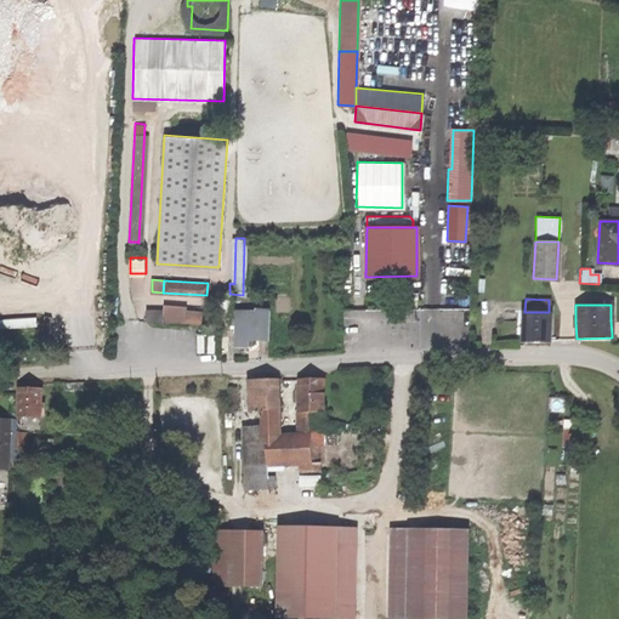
[(163,319),(185,322),(185,312),(185,308),(164,307),(164,310),(163,319)]
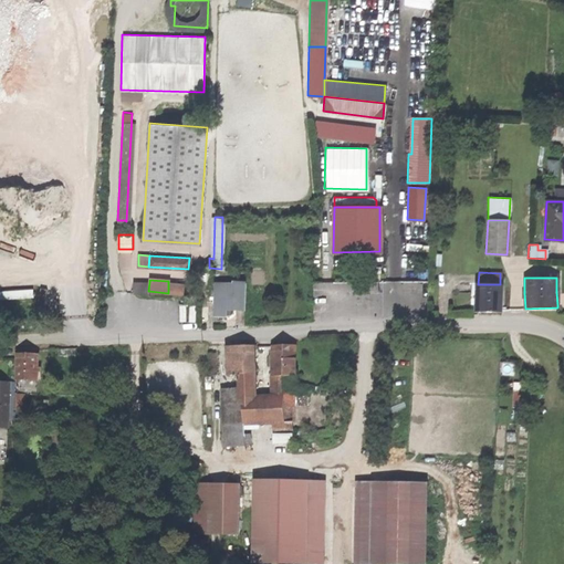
[(235,281),(235,284),(233,309),(243,309),(244,281),(235,281)]
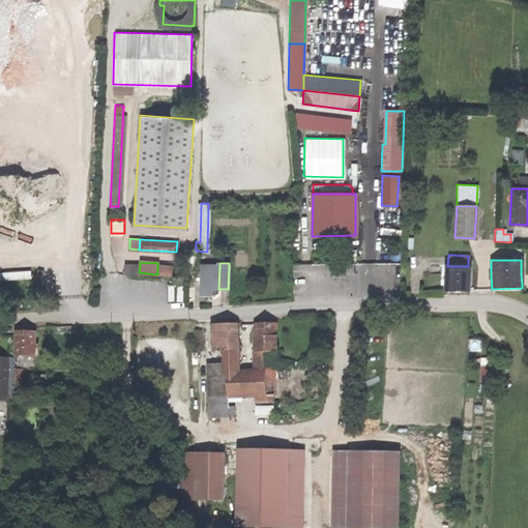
[(123,273),(139,272),(140,264),(124,264),(123,273)]
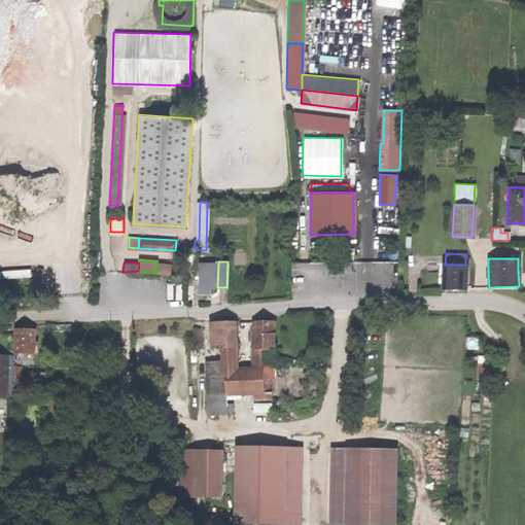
[(156,265),(156,273),(176,274),(177,266),(156,265)]
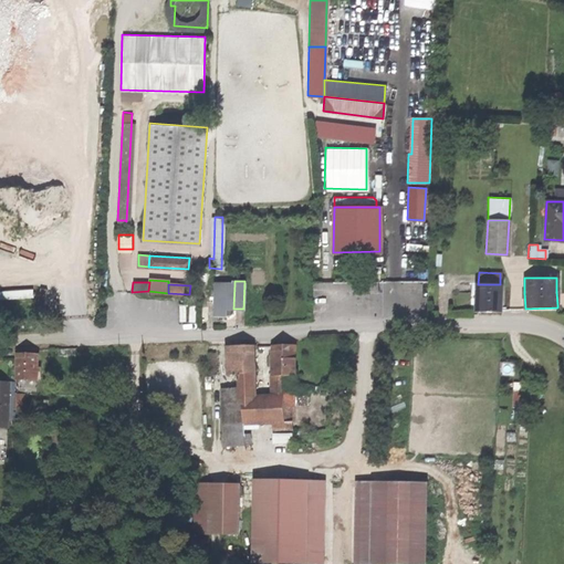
[(226,315),(226,309),(233,309),(235,284),(213,284),(212,315),(226,315)]
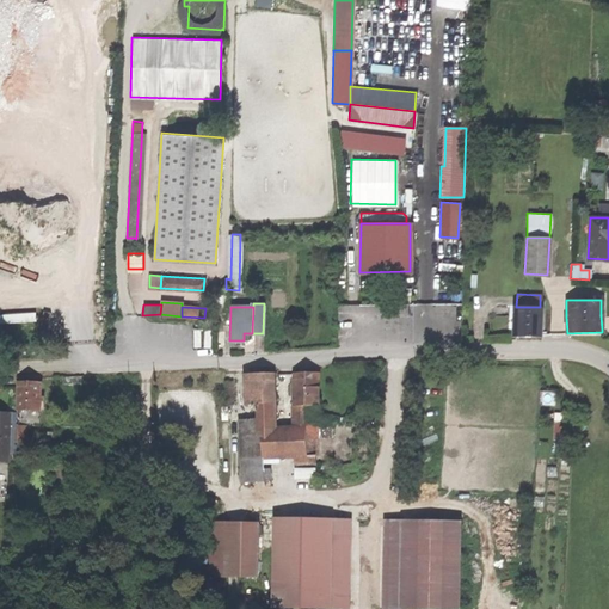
[(515,314),(515,334),(539,336),(540,319),(540,307),(516,307),(515,307),(515,314)]
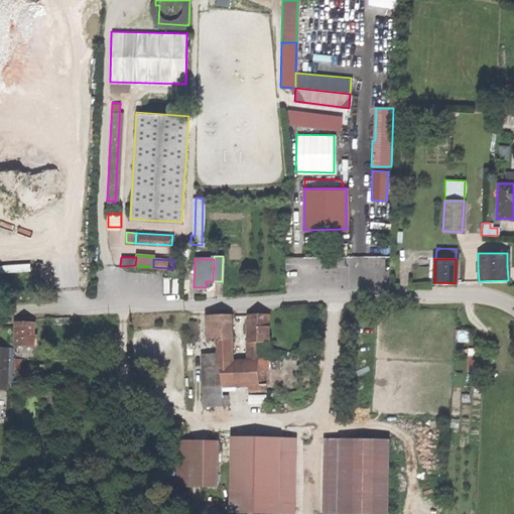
[(211,340),(227,339),(231,339),(231,330),(227,330),(226,313),(207,314),(208,340),(211,340)]
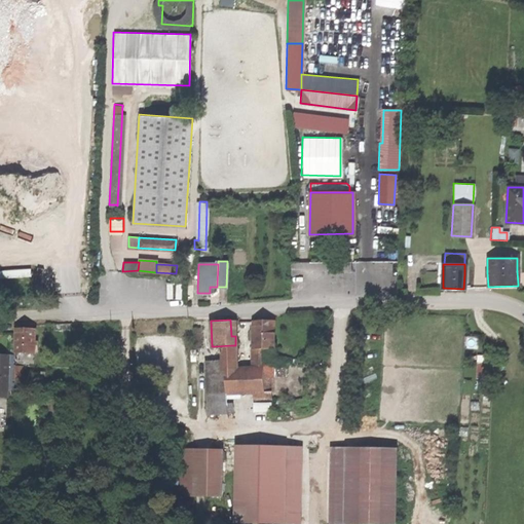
[(252,347),(272,347),(272,320),(253,320),(252,333),(252,347)]
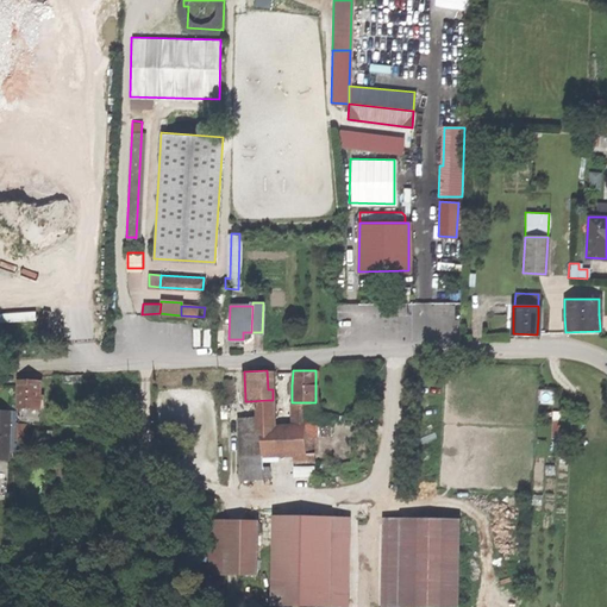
[(16,407),(39,407),(39,396),(39,380),(16,380),(16,407)]
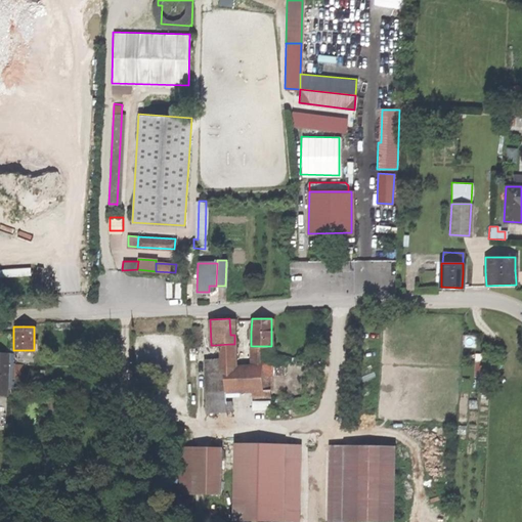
[(262,389),(261,366),(251,366),(233,367),(233,363),(231,363),(230,344),(214,345),(214,348),(220,348),(220,358),(223,358),(224,391),(251,389),(262,389)]
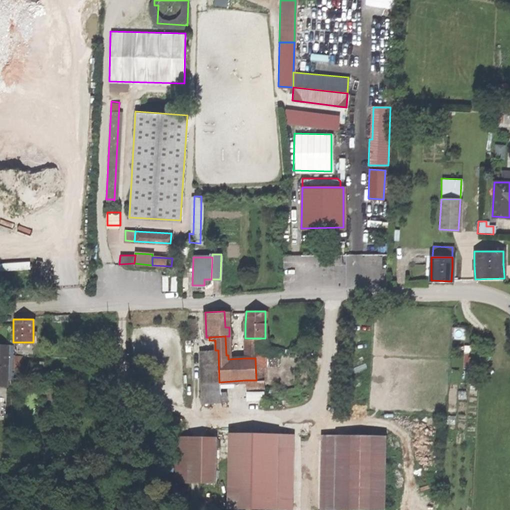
[(255,358),(264,357),(264,347),(265,338),(245,338),(245,358),(255,358)]
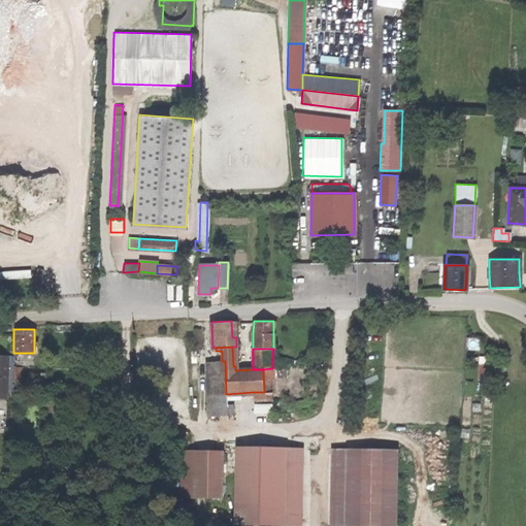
[(12,365),(12,366),(21,366),(21,368),(26,368),(26,366),(33,366),(34,353),(13,353),(13,355),(12,365)]
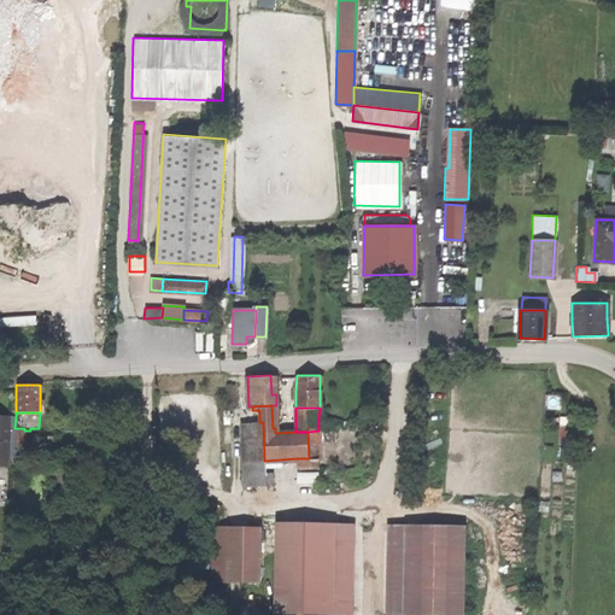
[(9,427),(15,427),(16,415),(0,414),(0,457),(9,458),(9,456),(9,427)]
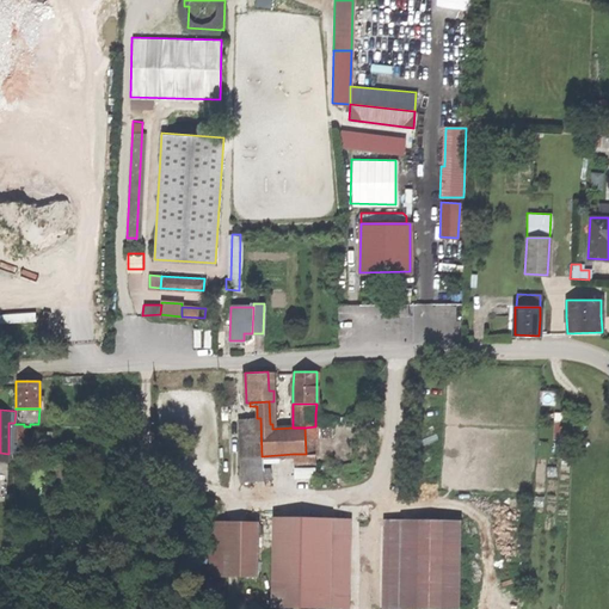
[(331,414),(315,414),(315,426),(315,437),(330,437),(331,414)]
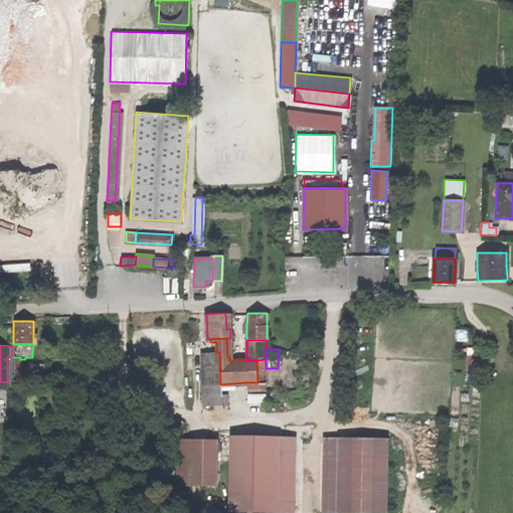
[(221,403),(220,384),(219,352),(216,352),(201,353),(204,403),(221,403)]
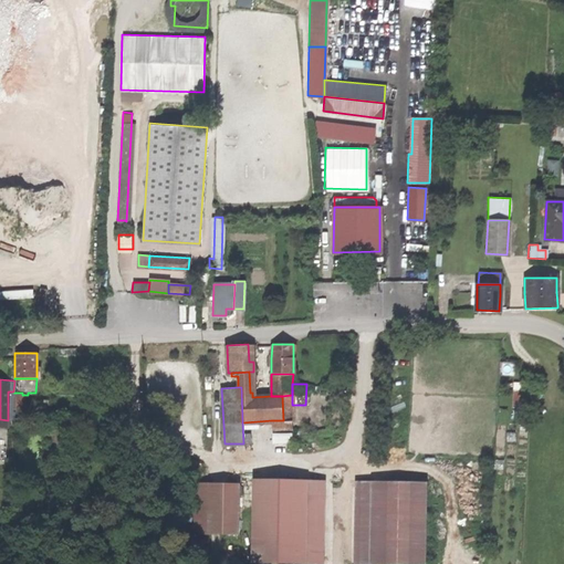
[(513,410),(524,410),(524,387),(513,387),(513,410)]
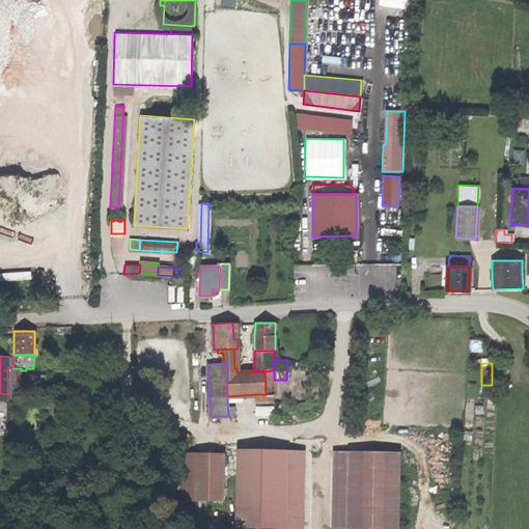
[(21,368),(12,368),(12,382),(21,382),(21,370),(21,368)]
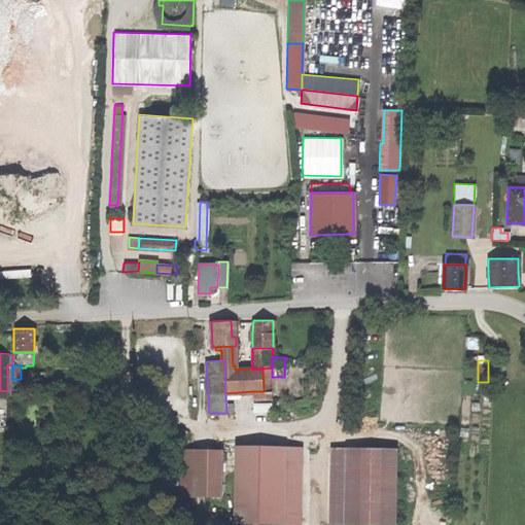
[(263,369),(264,391),(271,391),(272,377),(272,368),(263,369)]
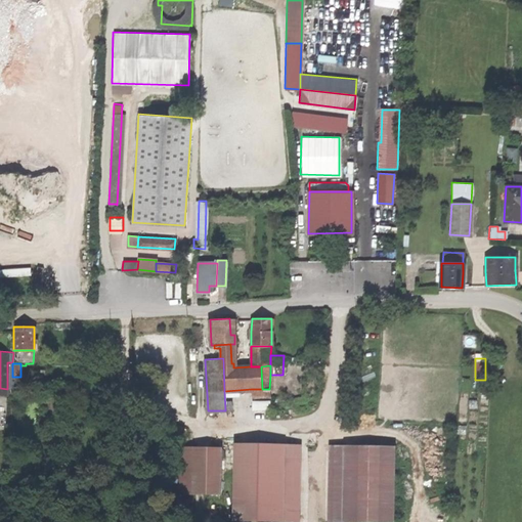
[(255,407),(270,405),(269,398),(254,400),(255,407)]
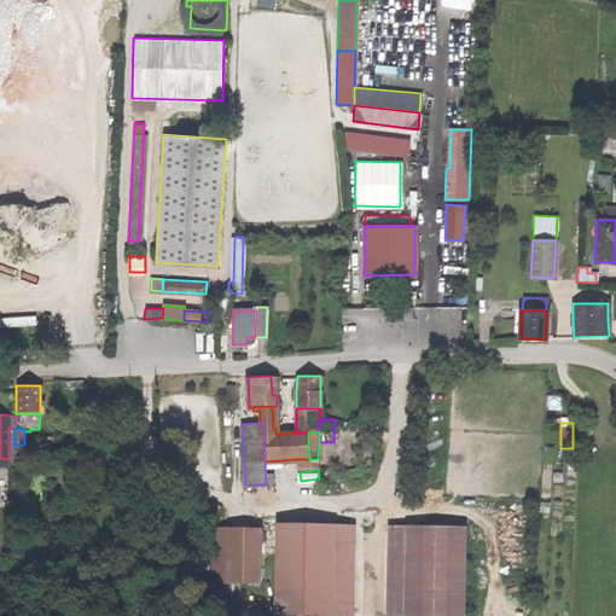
[(292,597),(352,597),(352,523),(292,523),(292,597)]
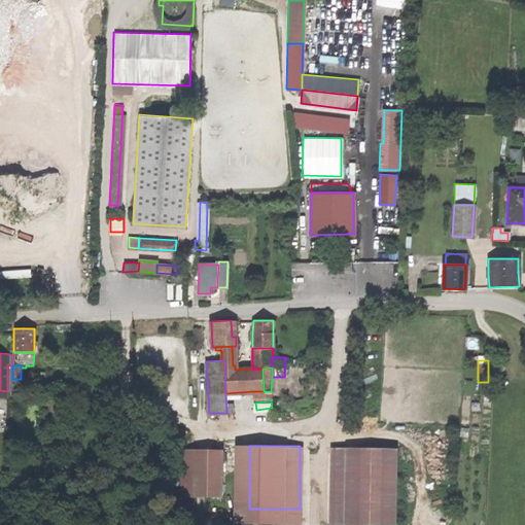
[(334,524),(395,524),(397,447),(336,446),(334,524)]
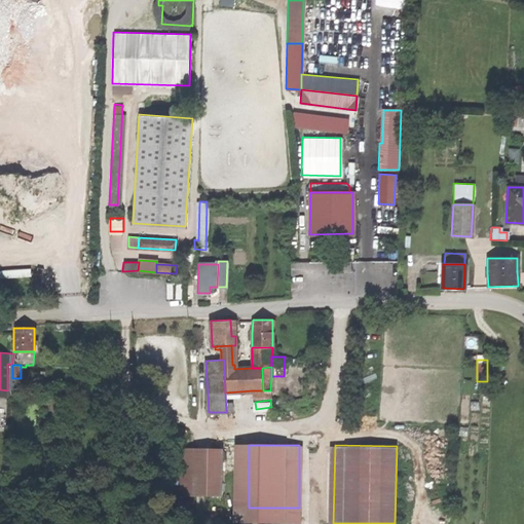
[(223,493),(223,452),(199,452),(199,493),(223,493)]
